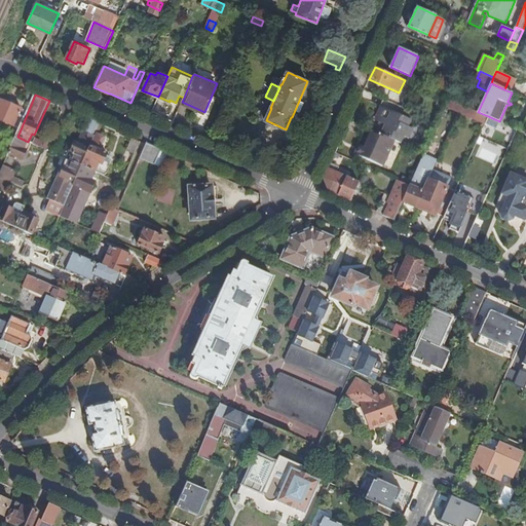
[(389,101),(403,107),(405,101),(392,95),(389,101)]
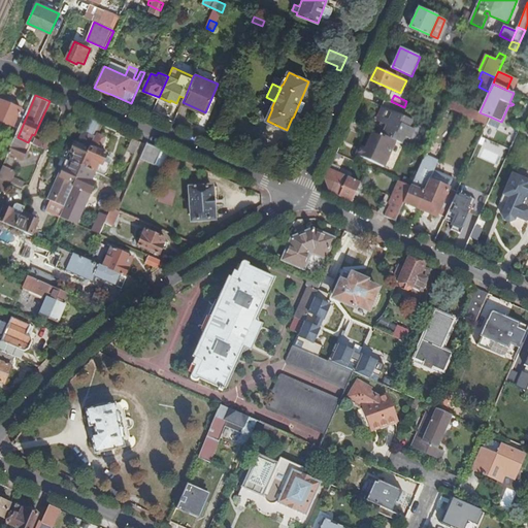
[(0,121),(21,130),(26,118),(21,116),(23,109),(1,100),(0,103),(0,121)]
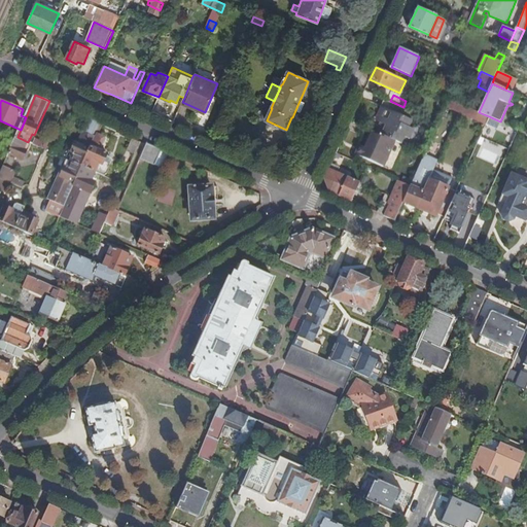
[(448,103),(460,109),(462,105),(450,100),(448,103)]
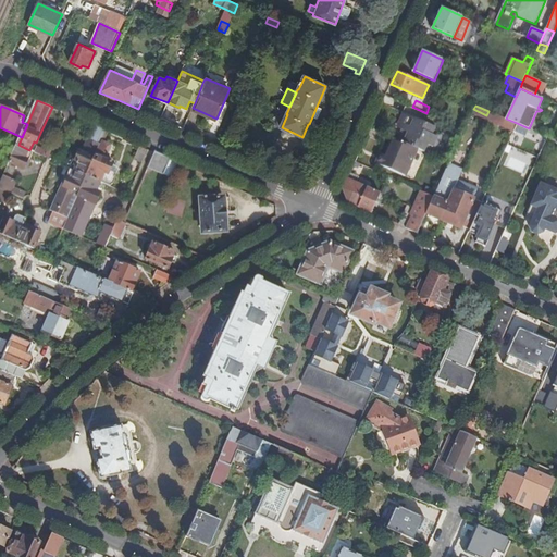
[(487,116),(516,128),(517,123),(506,119),(489,111),(486,115),(487,115),(487,116)]
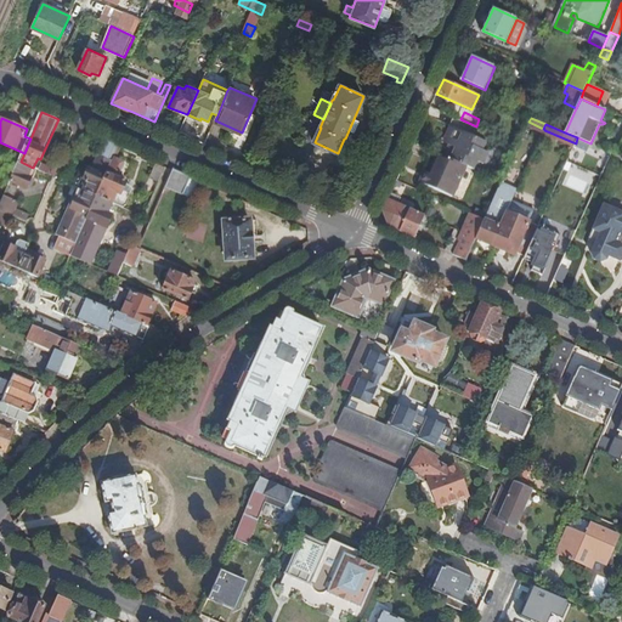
[(442,142),(448,146),(456,128),(450,125),(442,142)]
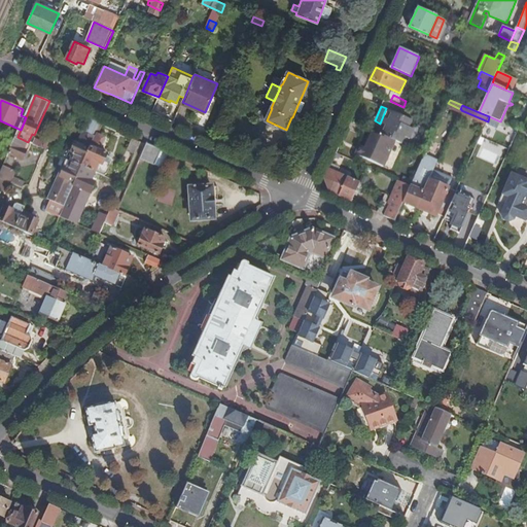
[(376,127),(374,131),(395,141),(402,144),(405,137),(410,139),(414,130),(410,128),(413,120),(386,108),(380,124),(383,125),(382,129),(378,128),(376,127)]
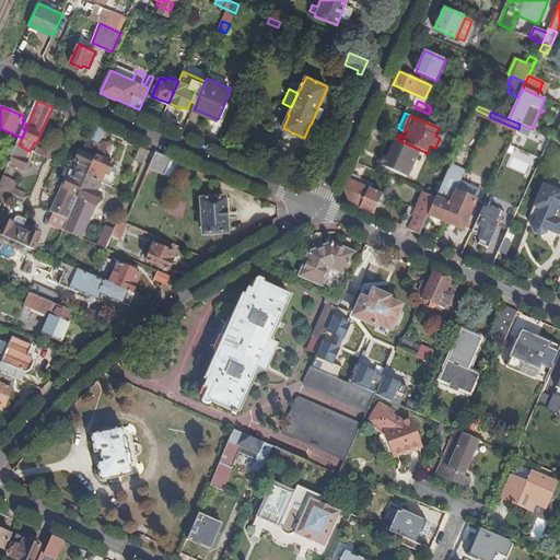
[(518,129),(549,142),(551,138),(532,129),(520,124),(518,129)]
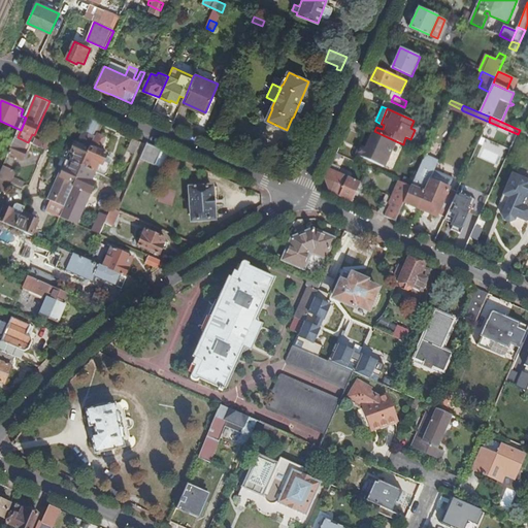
[(102,124),(91,120),(85,132),(85,131),(78,144),(76,143),(72,152),(70,151),(66,159),(84,166),(92,146),(102,124)]
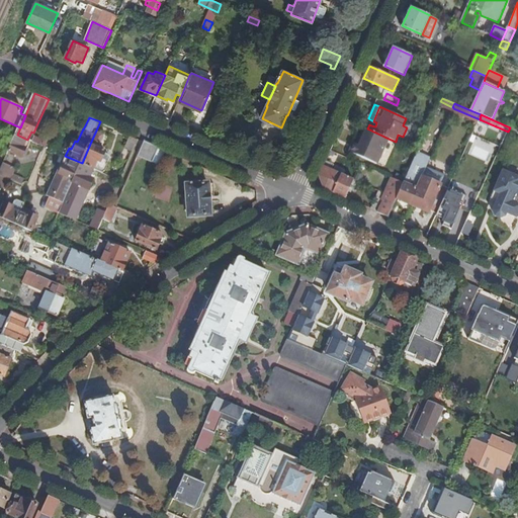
[(367,128),(366,128),(358,145),(354,154),(376,164),(389,139),(367,128)]
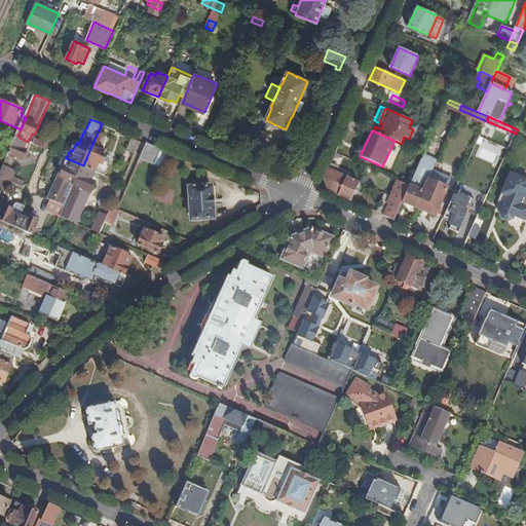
[(32,143),(28,142),(17,137),(10,153),(24,159),(26,152),(30,151),(33,145),(32,143)]
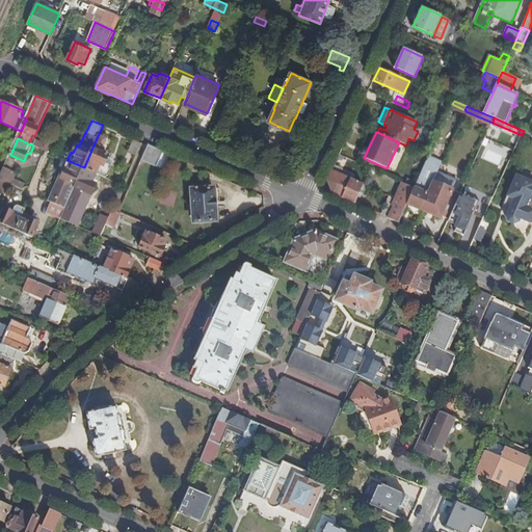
[(142,142),(135,139),(129,152),(136,156),(142,142)]
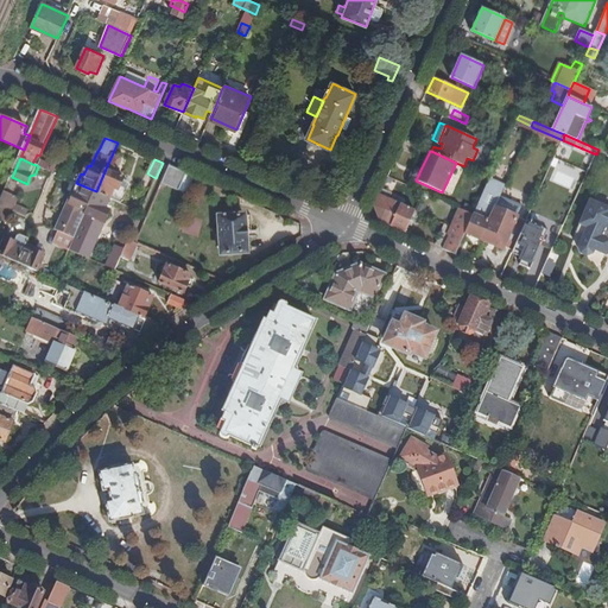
[(42,160),(39,166),(54,173),(57,164),(51,162),(50,164),(42,160)]
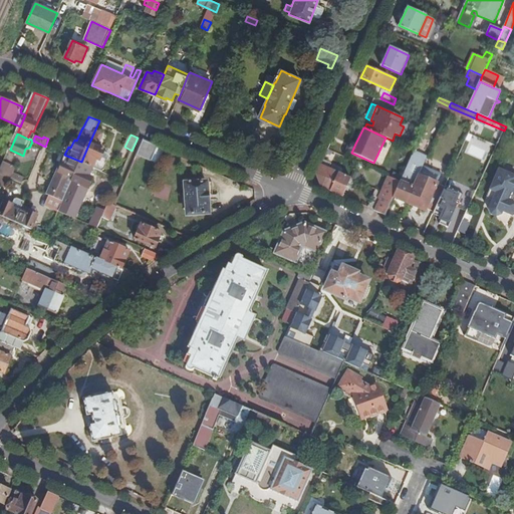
[(163,149),(144,141),(138,155),(157,163),(163,149)]
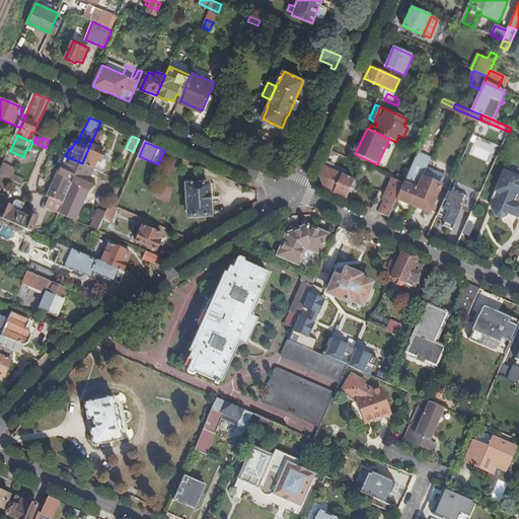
[(90,144),(82,163),(95,169),(104,173),(104,171),(106,171),(108,166),(108,165),(109,161),(103,158),(105,153),(106,151),(90,144)]
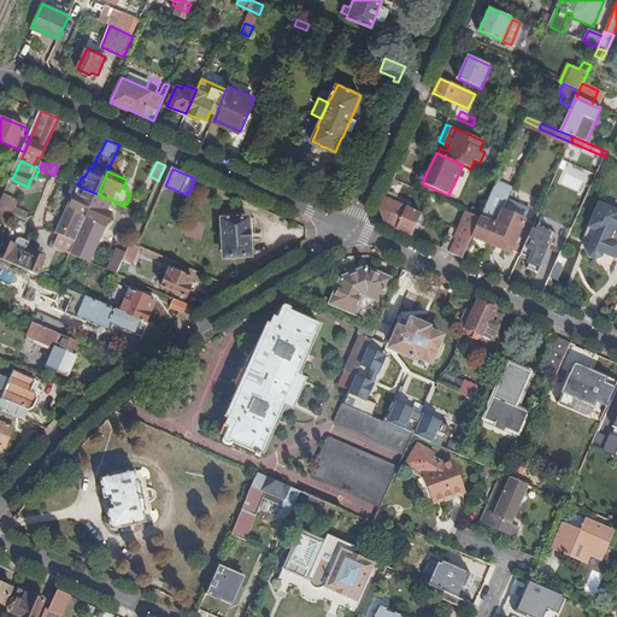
[(472,236),(488,244),(503,211),(512,188),(498,181),(481,218),(472,236)]
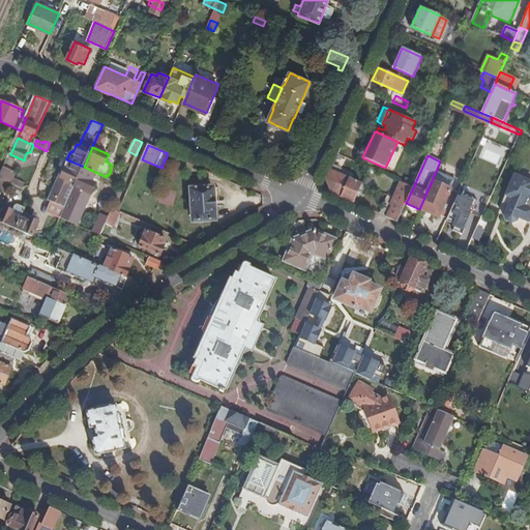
[(84,167),(66,159),(63,168),(65,169),(51,201),(52,202),(66,208),(68,202),(75,186),(84,167)]
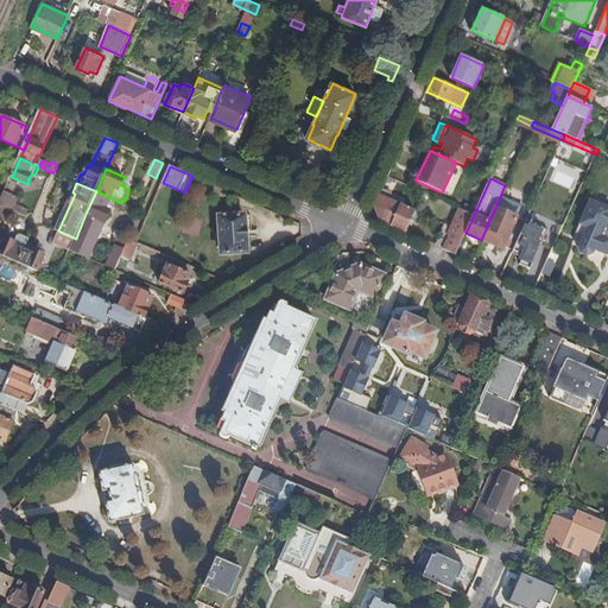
[(380,221),(391,226),(401,204),(388,198),(391,192),(382,189),(375,206),(380,221)]
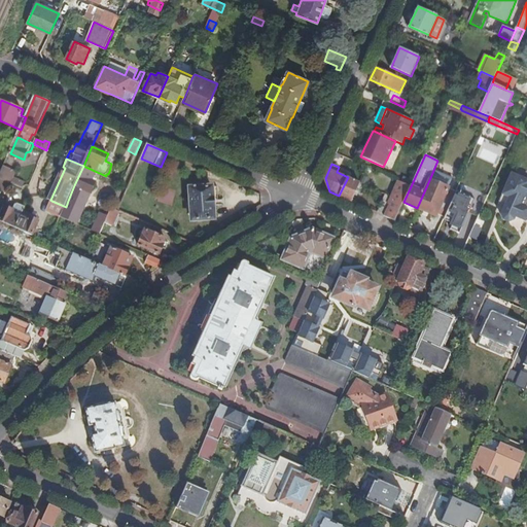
[(4,166),(0,175),(0,177),(11,183),(14,177),(15,173),(11,171),(11,170),(4,166)]
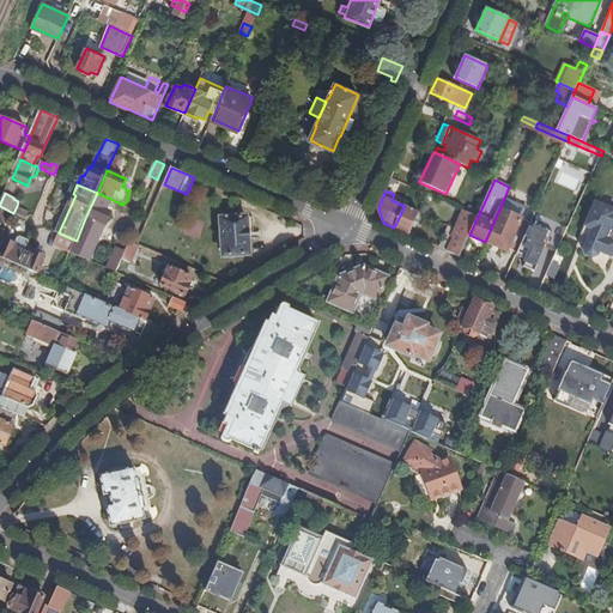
[(113,200),(97,193),(86,216),(107,224),(111,212),(108,210),(113,200)]
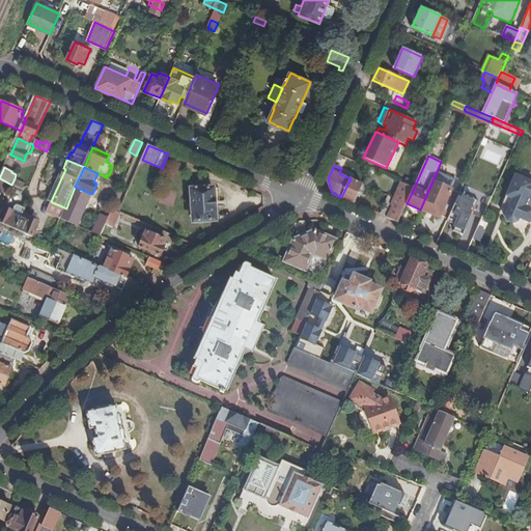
[(63,168),(49,200),(52,202),(51,201),(65,169),(63,168)]
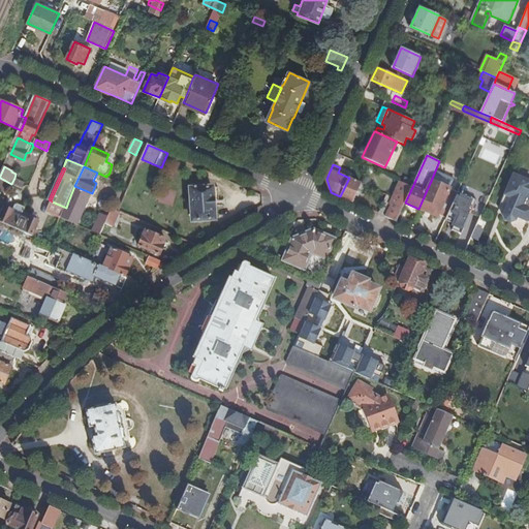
[(528,217),(528,180),(514,174),(504,194),(510,197),(507,205),(503,215),(505,220),(510,222),(516,220),(518,217),(527,221),(528,217)]
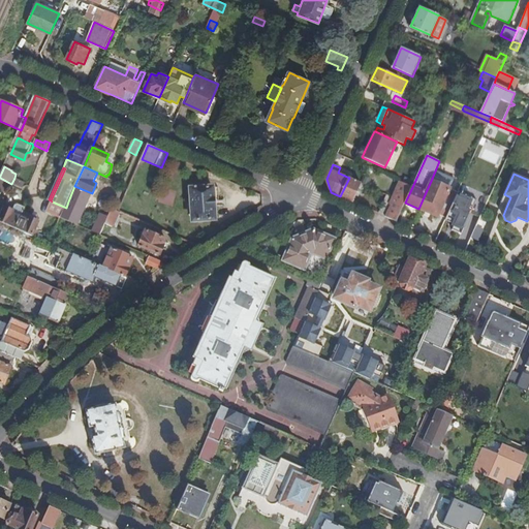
[(0,178),(0,190),(9,194),(13,185),(11,184),(0,178)]
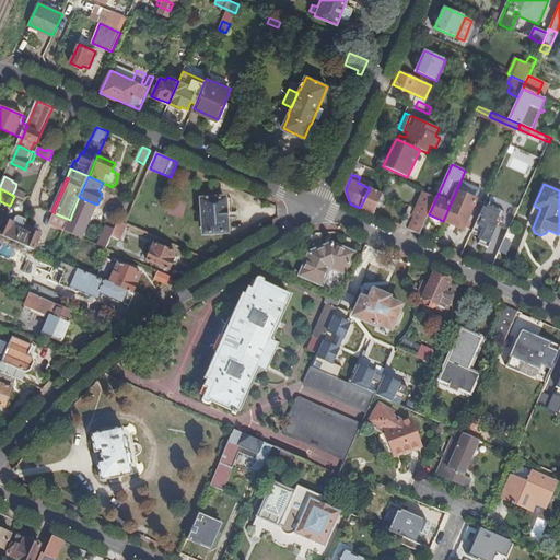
[(12,195),(14,196),(25,200),(28,194),(15,188),(12,195)]
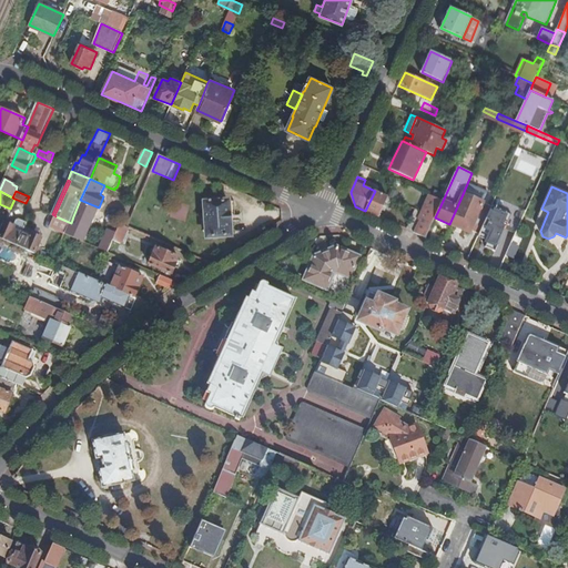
[(365,211),(378,217),(388,196),(375,191),(365,211)]
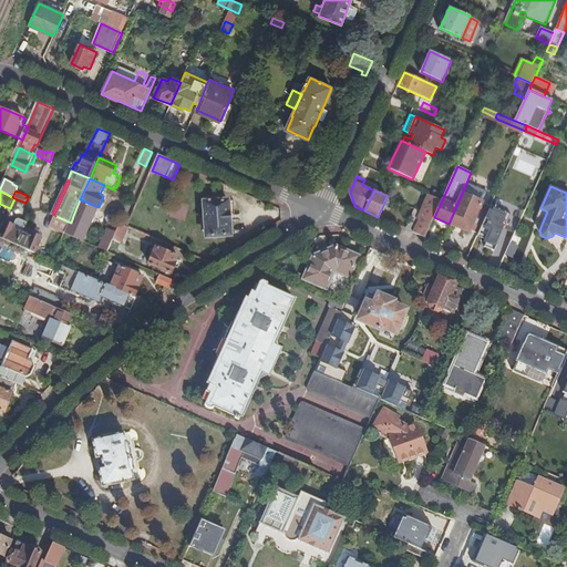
[(462,194),(449,224),(470,233),(483,203),(462,194)]
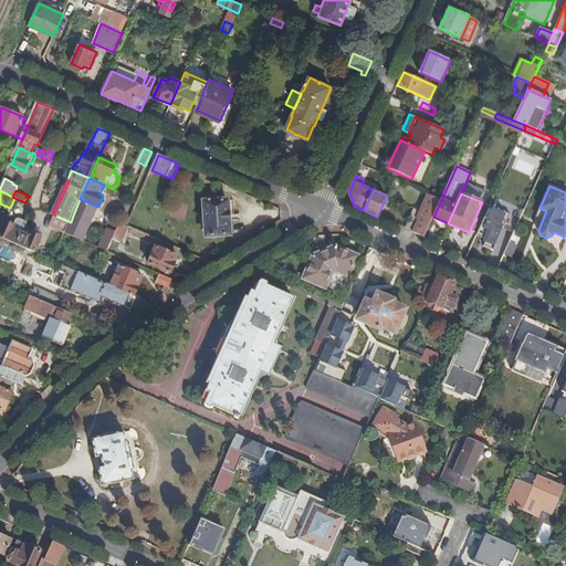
[(420,236),(425,237),(433,217),(441,200),(429,195),(419,219),(413,232),(420,236)]
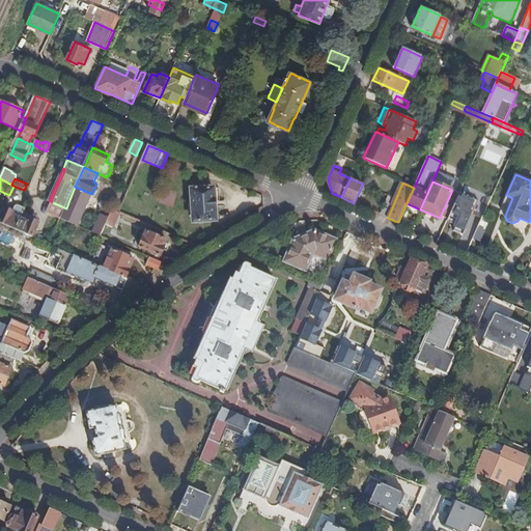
[(215,189),(193,190),(195,222),(216,221),(215,189)]
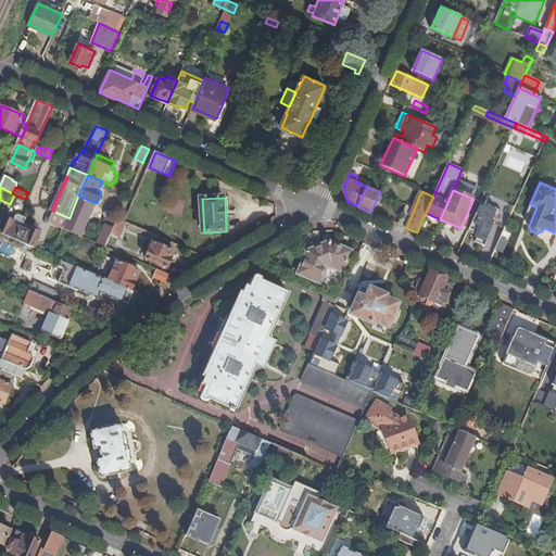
[(406,204),(397,225),(406,228),(412,215),(413,213),(408,205),(406,204)]
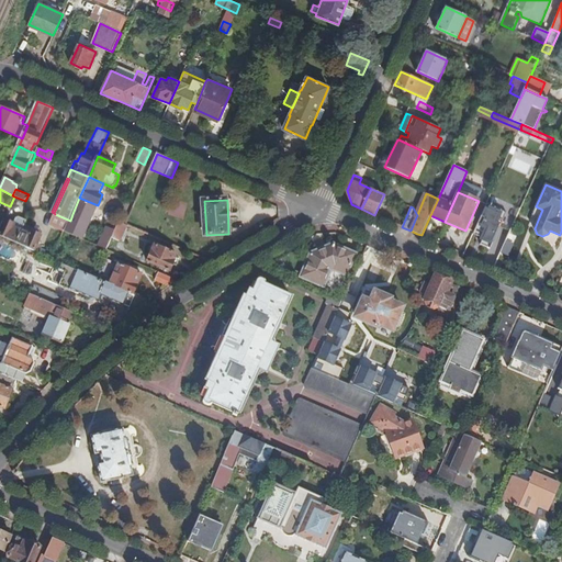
[(532,214),(539,217),(542,210),(536,206),(532,214)]
